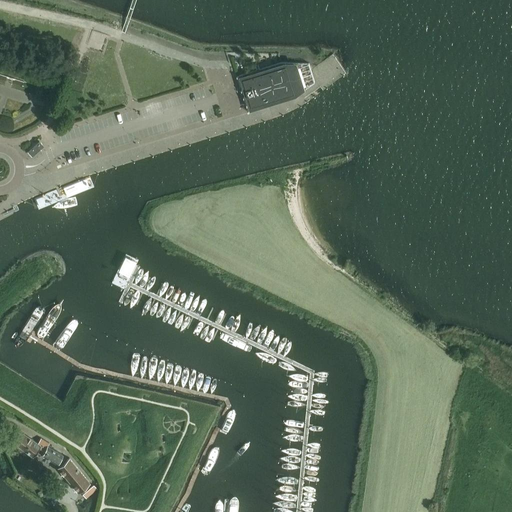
[(286,65),(244,79),(247,89),(246,89),(248,96),(249,96),(252,106),(295,93),(286,65)]
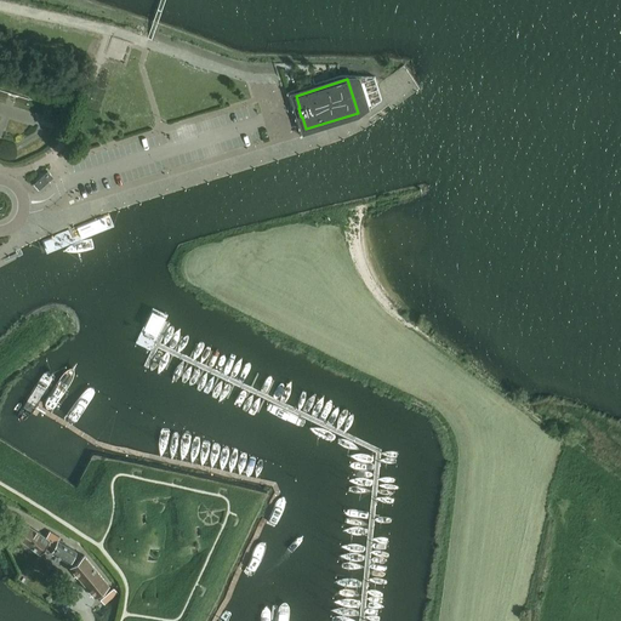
[(39,188),(52,177),(47,171),(34,183),(39,188)]
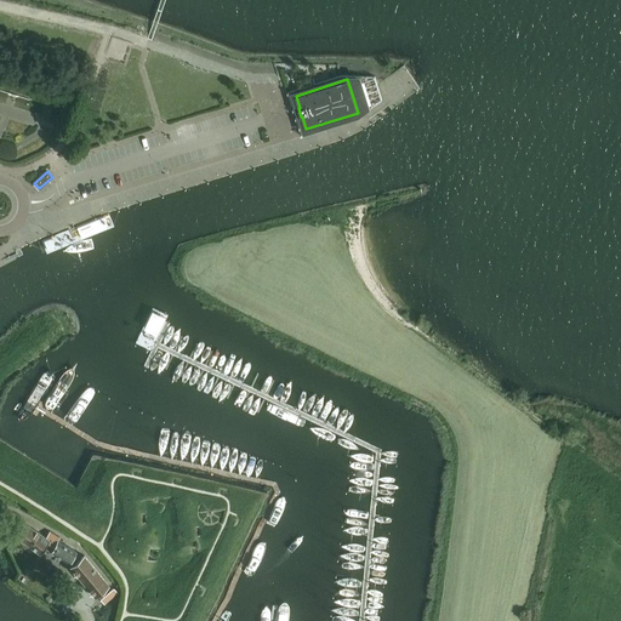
[(153,308),(136,345),(152,352),(169,317),(153,308)]
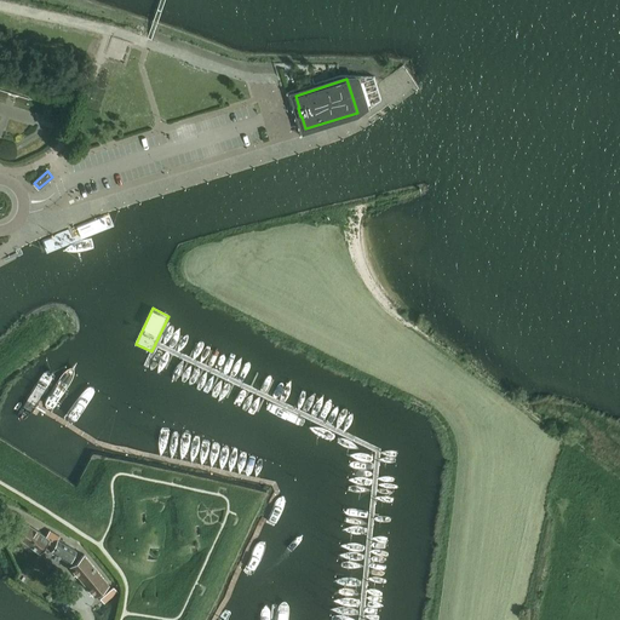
[(45,537),(23,521),(15,533),(40,552),(44,546),(50,551),(69,562),(70,560),(74,563),(69,567),(95,596),(108,584),(84,555),(80,558),(74,555),(75,552),(57,541),(58,538),(49,532),(45,537)]
